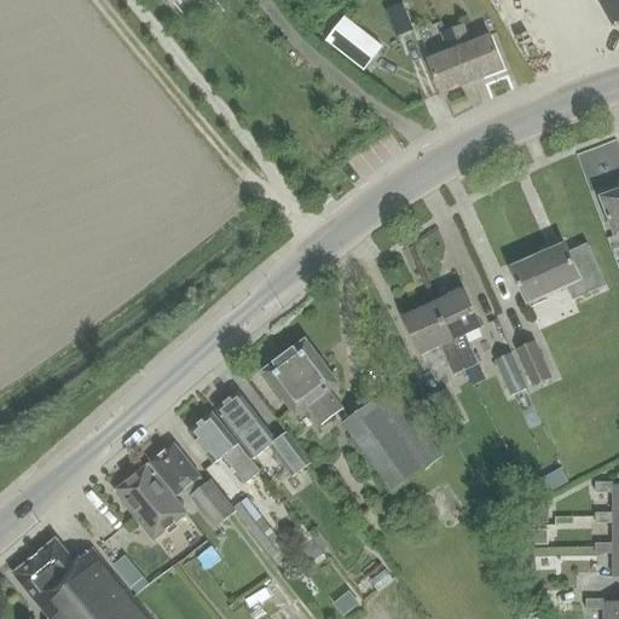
[(618,0),(599,0),(613,25),(618,22),(618,0)]
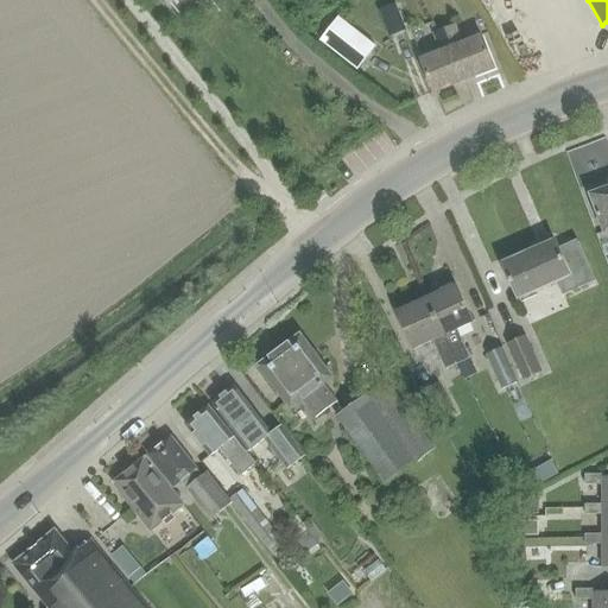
[(391,36),(405,30),(396,5),(381,11),(391,36)]
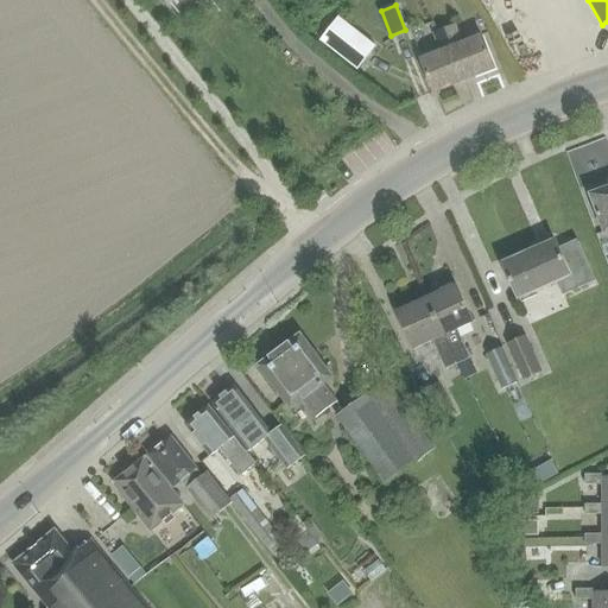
[(337,18),(320,42),(358,70),(375,46),(337,18)]
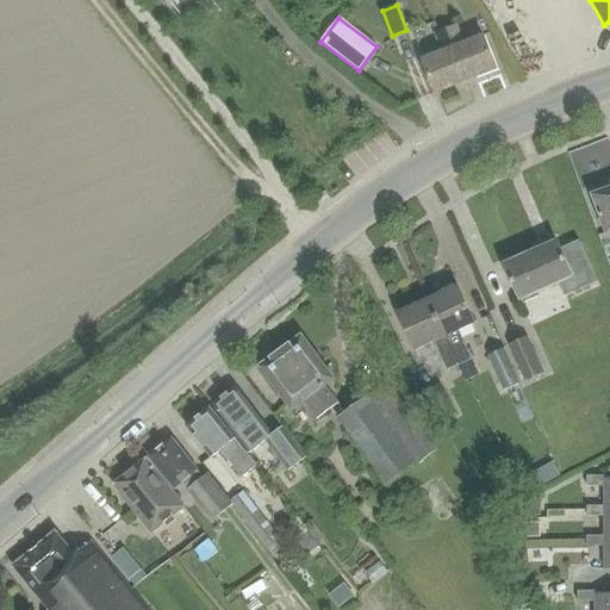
[(458,39),(460,38),(462,37),(458,24),(439,31),(442,36),(447,35),(466,81),(496,69),(483,35),(460,44),(458,39)]
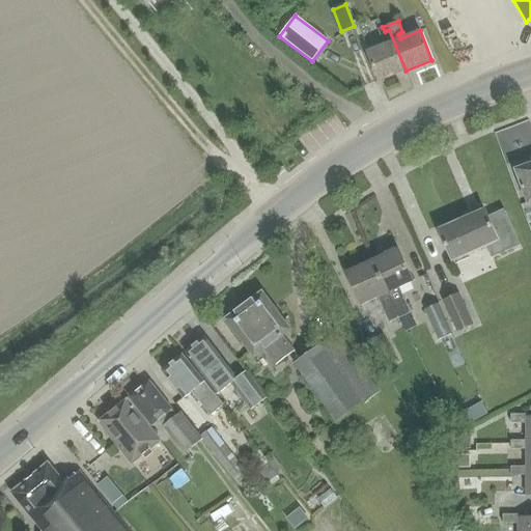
[(406,71),(389,30),(385,31),(382,27),(378,29),(382,40),(384,40),(386,44),(367,51),(380,81),(406,71)]
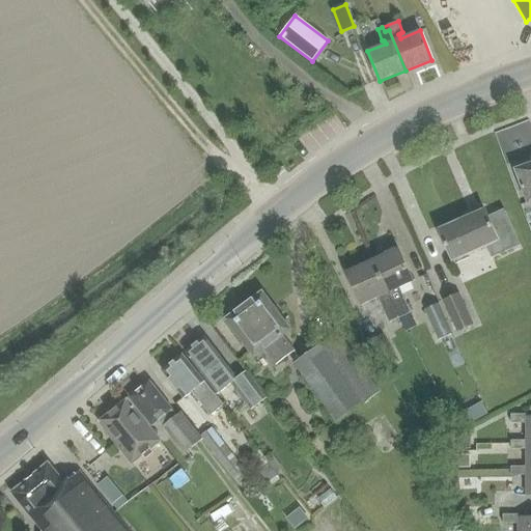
[(530,126),(509,131),(512,150),(530,146),(530,126)]
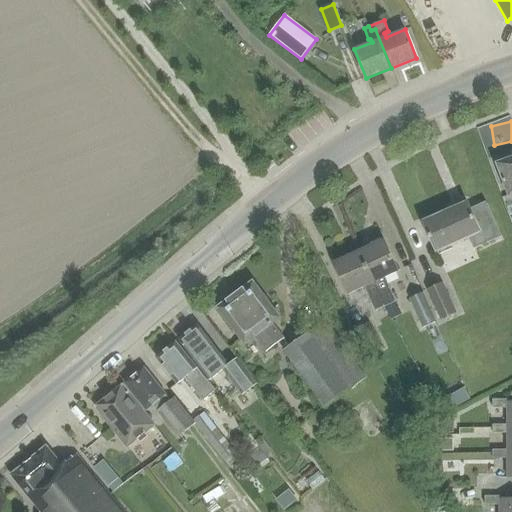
[(511,157),(497,164),(509,196),(511,194),(511,157)]
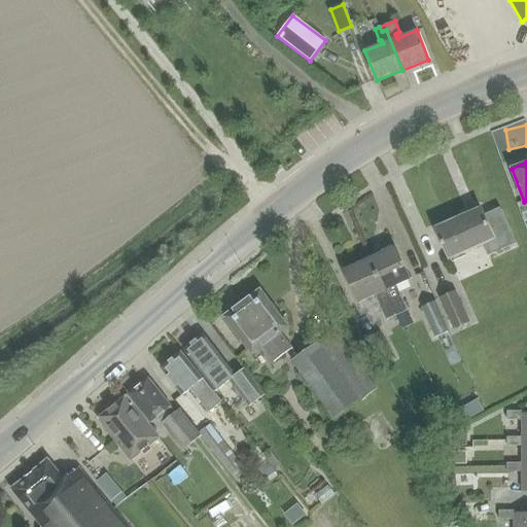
[(481,209),(435,229),(449,258),(482,244),(494,239),(499,251),(516,244),(500,208),(484,215),(481,209)]
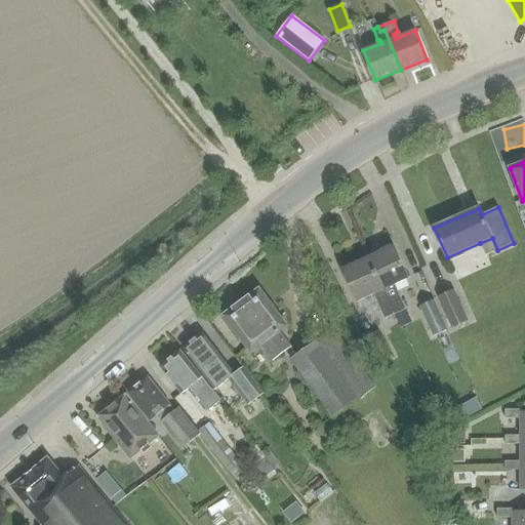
[(394,315),(395,315),(405,310),(394,285),(408,278),(394,246),(368,257),(394,315)]
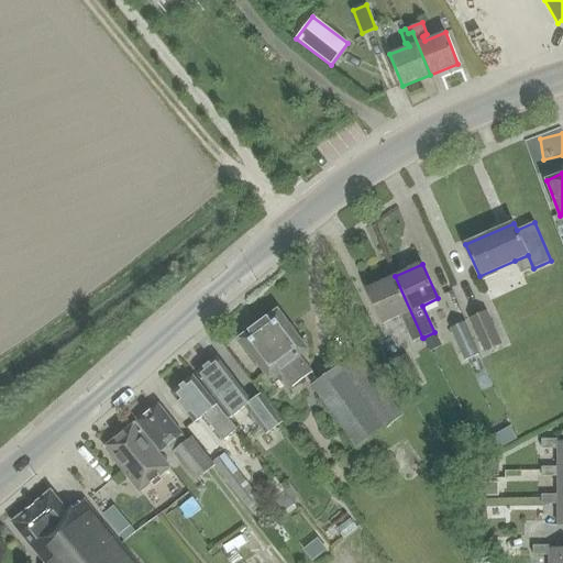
[(414,341),(422,338),(395,276),(367,289),(383,323),(401,316),(414,341)]
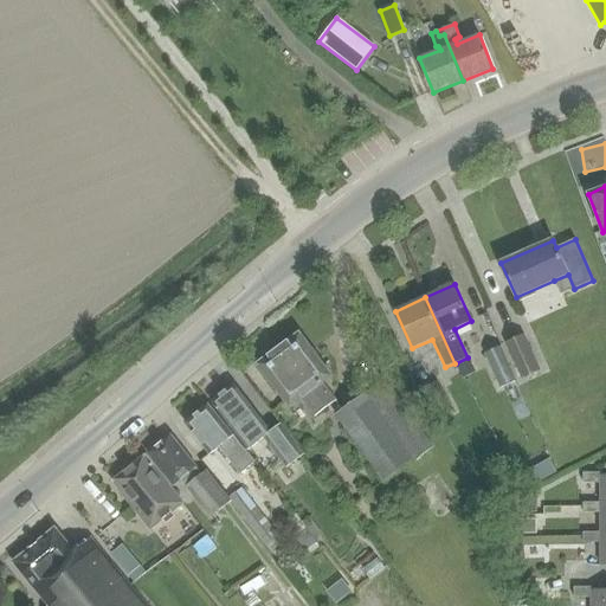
[(298,334),(257,365),(290,407),(302,398),(315,416),(335,400),(322,382),(330,376),(298,334)]
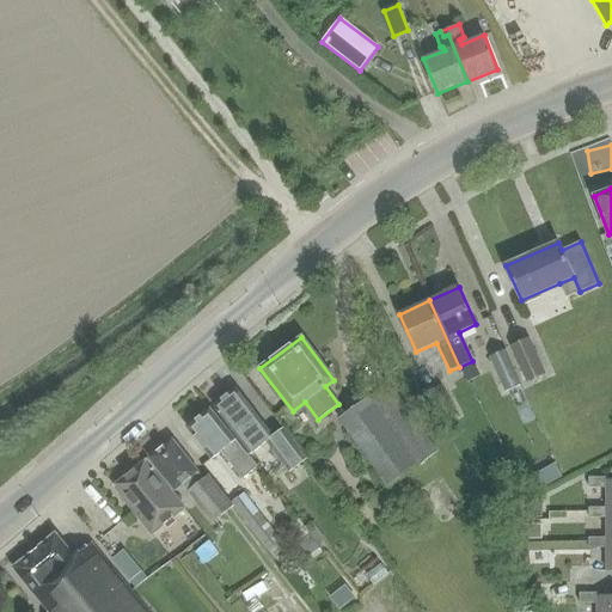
[(545,374),(530,337),(510,346),(526,383),(545,374)]
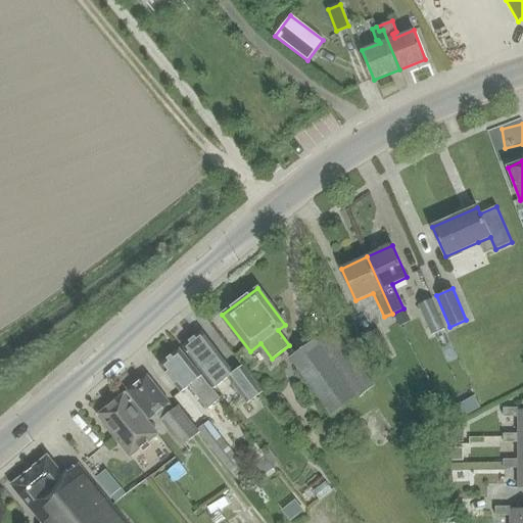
[(418,304),(431,334),(445,328),(432,298),(418,304)]
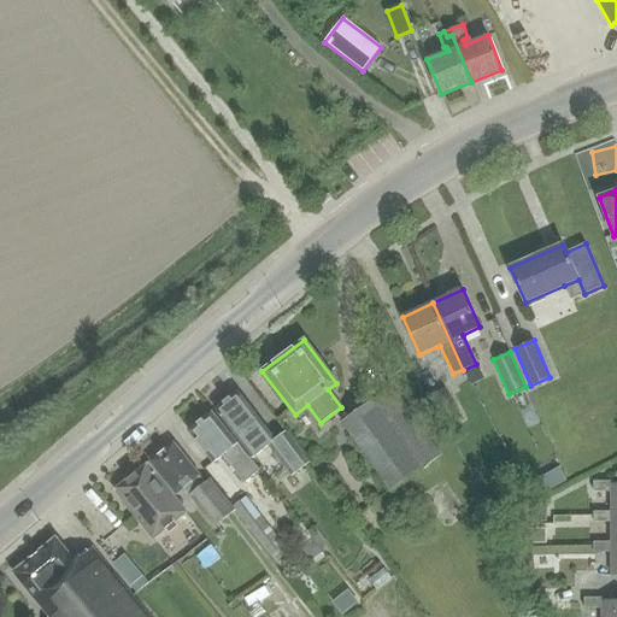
[(441,456),(392,387),(341,423),(391,492),(441,456)]
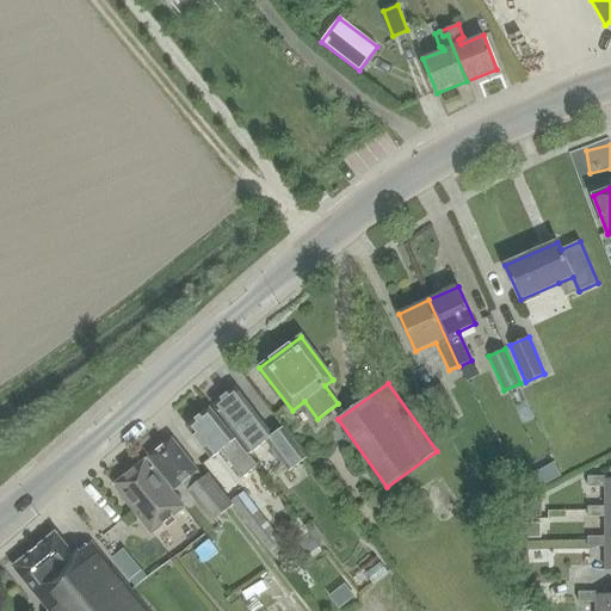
[(284,426),(273,434),(235,388),(213,406),(252,454),(267,440),(291,470),(308,456),(284,426)]
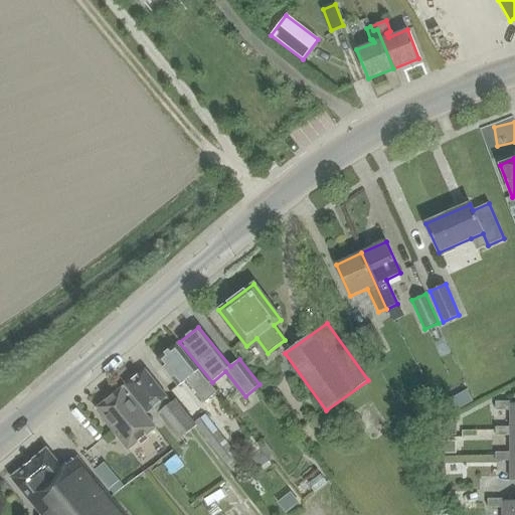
[(216,393),(207,382),(176,344),(157,360),(178,386),(186,380),(204,403),(216,393)]
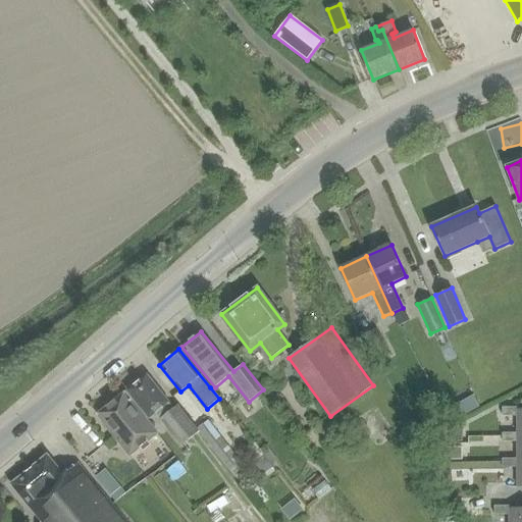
[(177,404),(173,408),(147,375),(126,390),(149,417),(155,412),(160,417),(160,418),(180,446),(199,431),(177,404)]
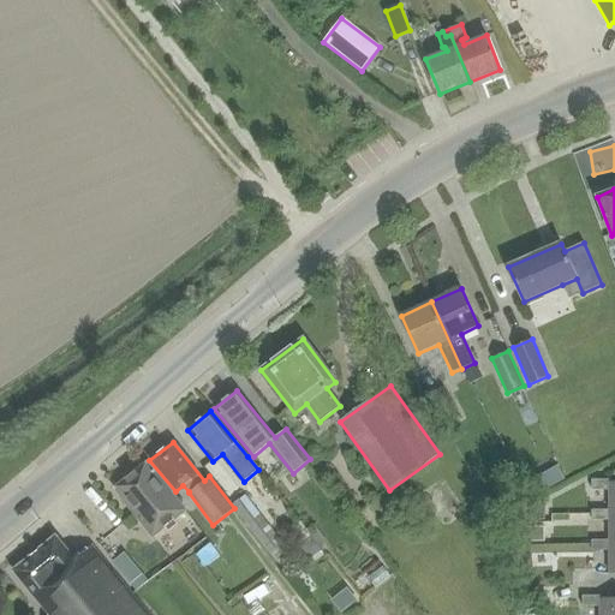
[(147,463),(114,489),(153,537),(185,511),(147,463)]
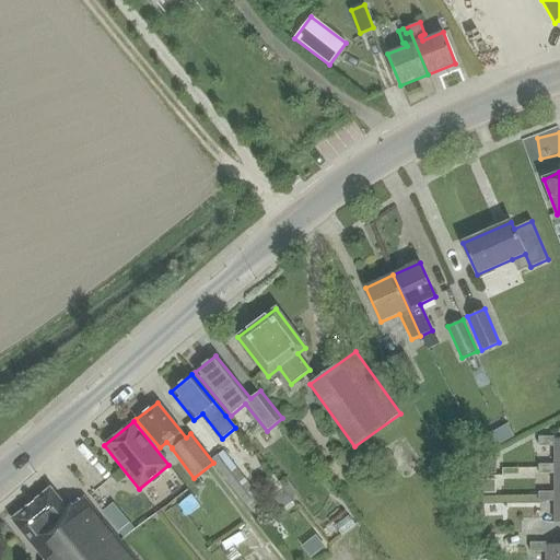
[(506,424),(494,431),(501,444),(514,436),(506,424)]
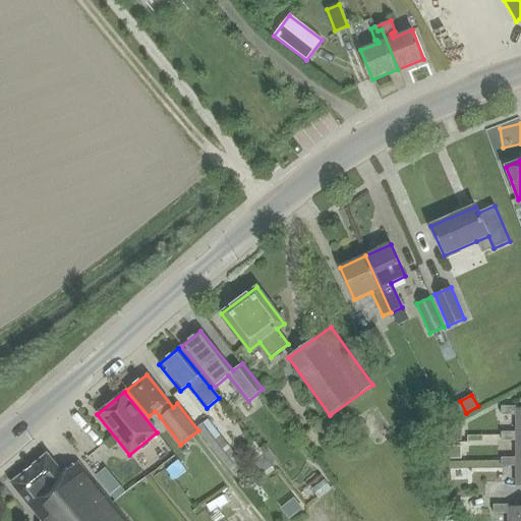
[(520,435),(520,408),(516,408),(516,407),(501,407),(501,415),(516,415),(516,432),(516,435),(520,435)]
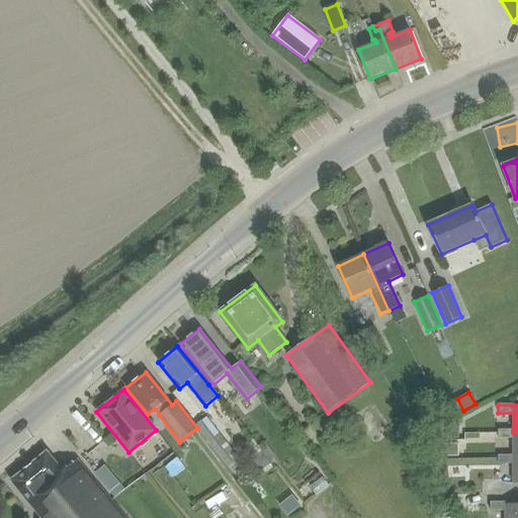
[(244,464),(205,416),(195,425),(233,472),(244,464)]
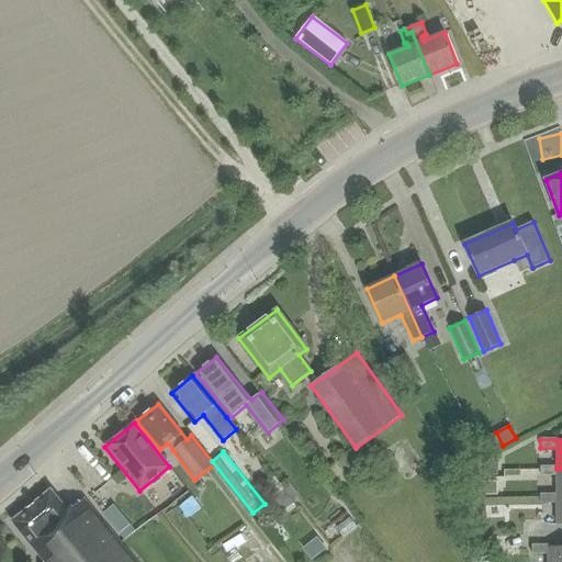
[(484,476),(497,476),(497,462),(484,462),(484,476)]
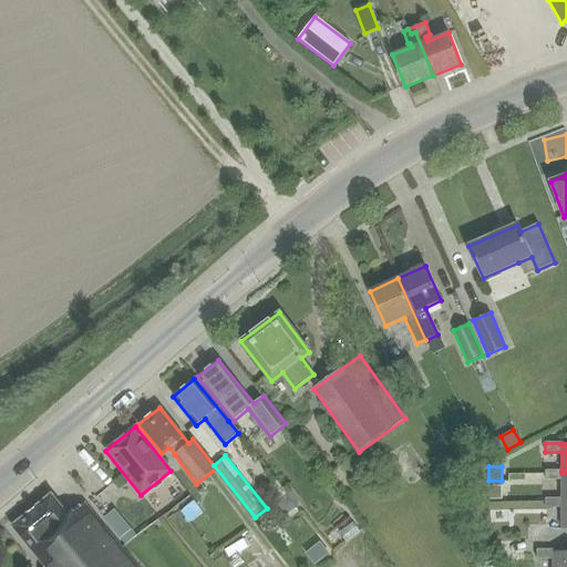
[(566,501),(566,473),(562,473),(562,471),(545,471),(545,480),(562,480),(562,498),(562,501),(566,501)]
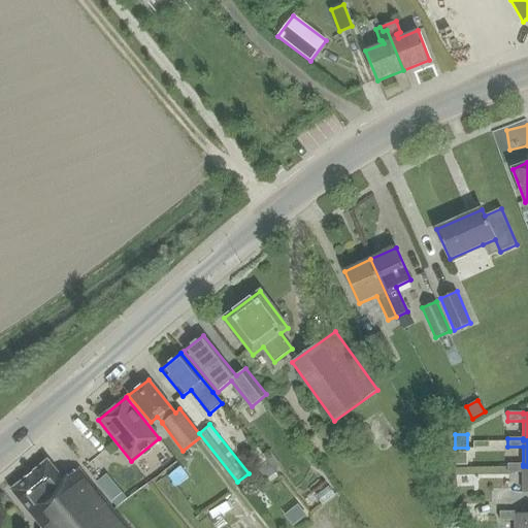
[(269,476),(284,465),(271,450),(257,461),(269,476)]
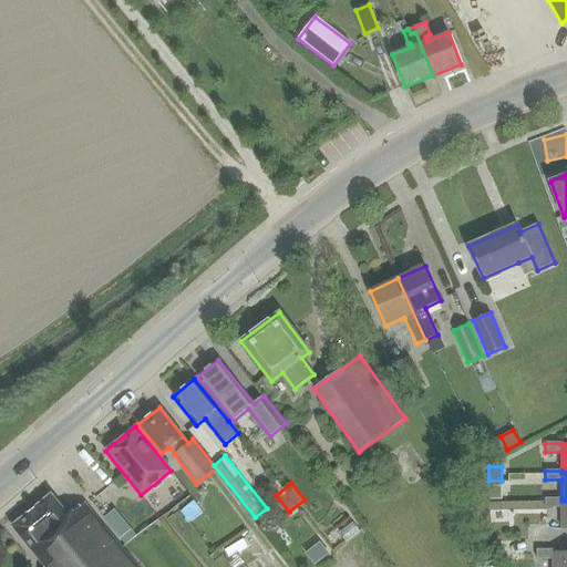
[(501,486),(488,486),(488,500),(502,500),(501,486)]
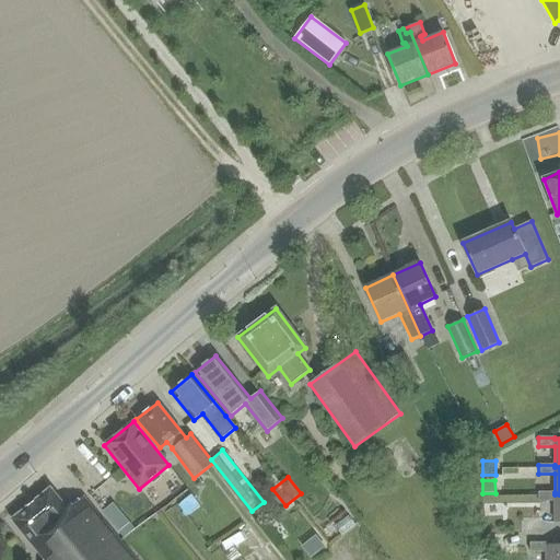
[(135,559),(83,497),(68,509),(50,489),(12,520),(45,559),(43,559),(135,559)]
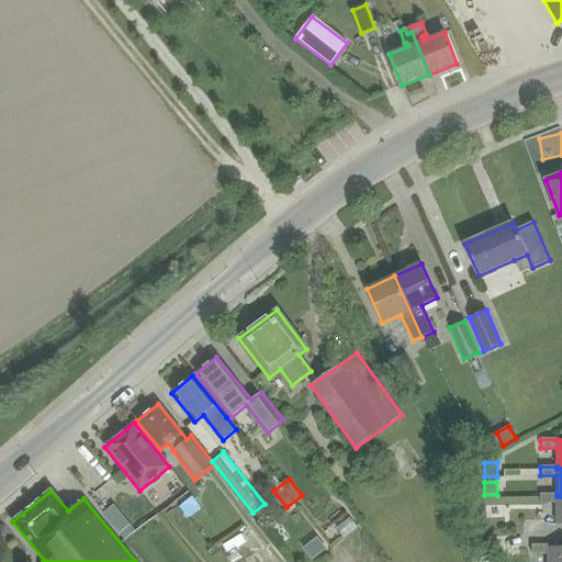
[(561,525),(561,496),(557,496),(557,494),(540,494),(540,504),(557,504),(557,525),(561,525)]
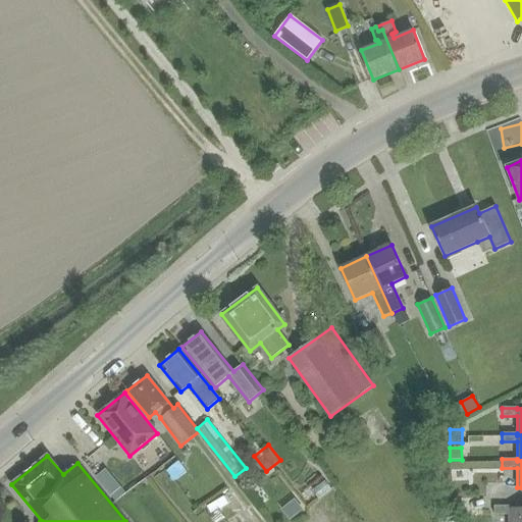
[(102,487),(110,498),(119,490),(111,480),(102,487)]
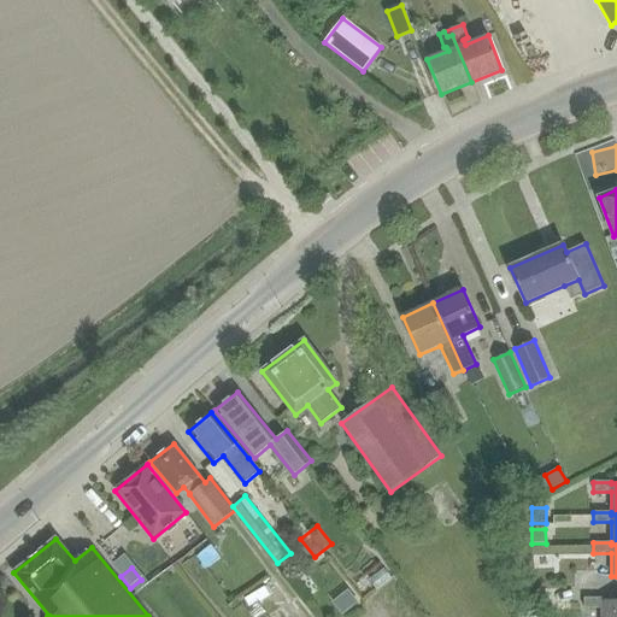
[(298,585),(306,577),(298,568),(289,574),(298,585)]
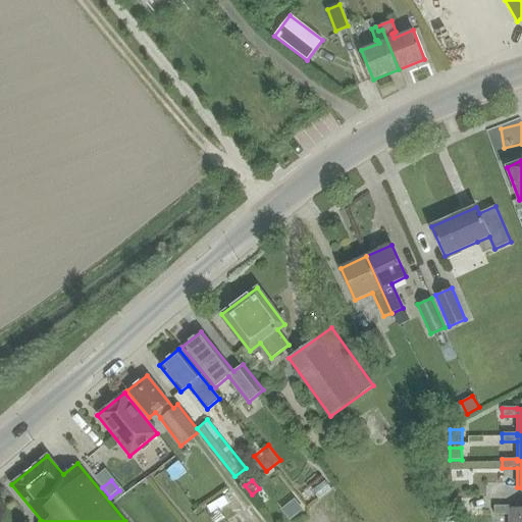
[(302,512),(294,501),(280,511),(289,521),(302,512)]
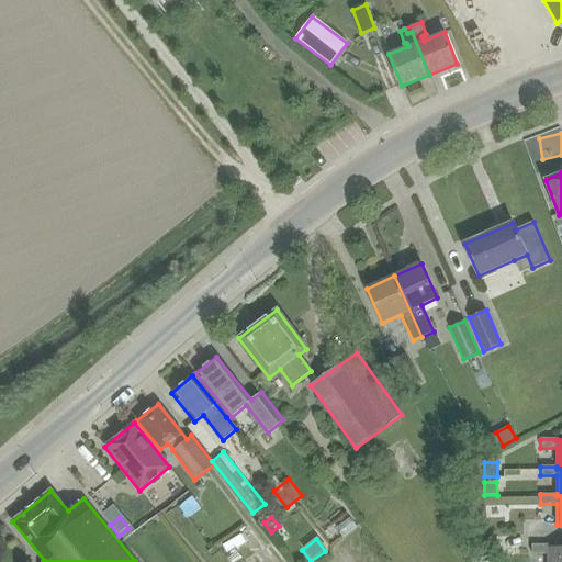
[(561,561),(561,547),(548,547),(548,544),(531,544),(531,554),(548,554),(547,561),(561,561)]
